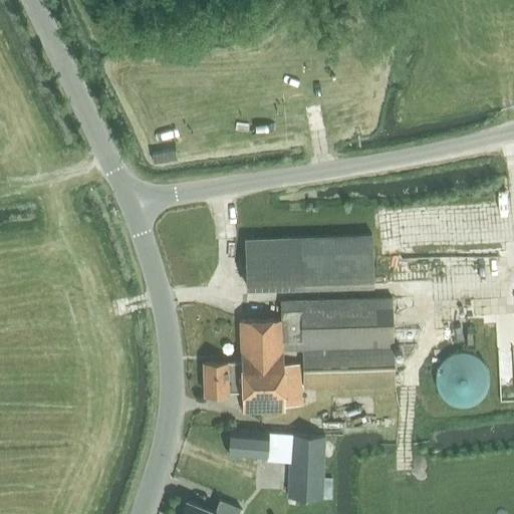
[(388,257),(427,256),(426,211),(386,212),(388,257)]
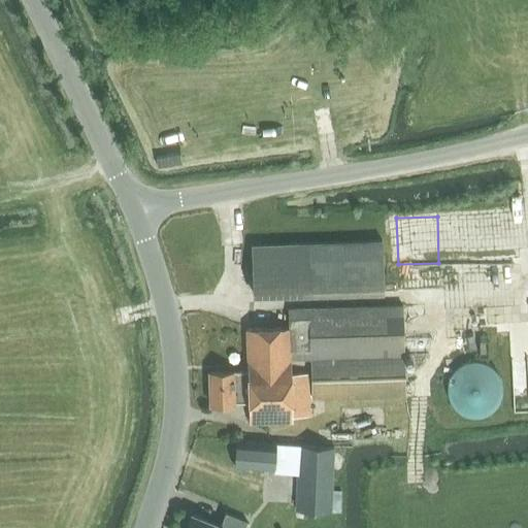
[(252,297),(384,293),(383,240),(250,244),(252,297)]
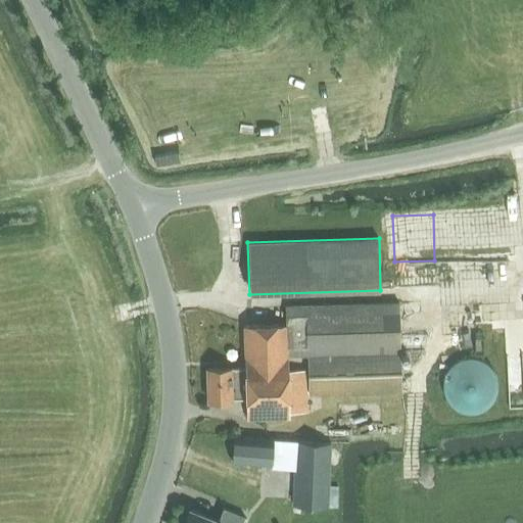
[(207,369),(208,400),(233,400),(233,397),(246,397),(246,420),(290,419),(290,413),(306,412),(305,369),(288,370),(287,357),(307,357),(310,394),(402,391),(399,301),(285,305),(286,324),(244,325),(245,368),(233,368),(207,369)]
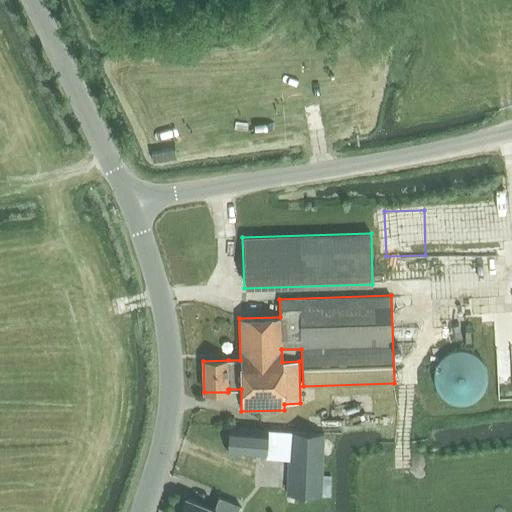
[(477,398),(482,393),(485,386),(487,379),(487,371),(484,364),(480,358),(475,354),(470,352),(464,350),(459,350),(453,351),(446,354),(442,358),(438,362),(435,368),(434,373),(434,377),(435,383),(437,389),(441,395),(446,400),(452,402),(459,404),(466,403),(472,402),(477,398)]
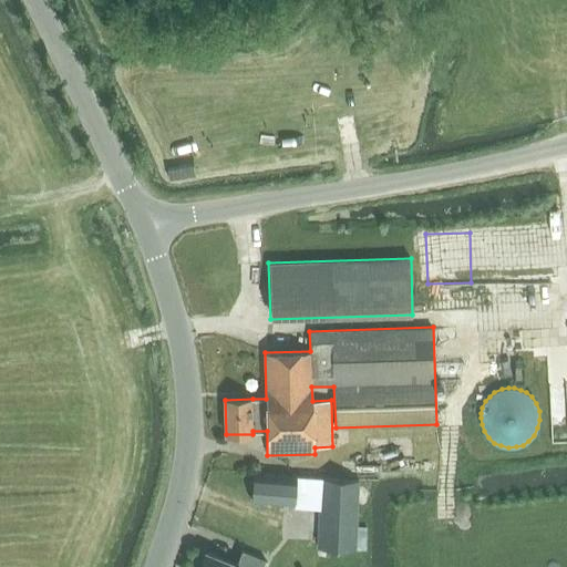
[(297,476),(254,473),(251,502),(295,505),(297,476)]
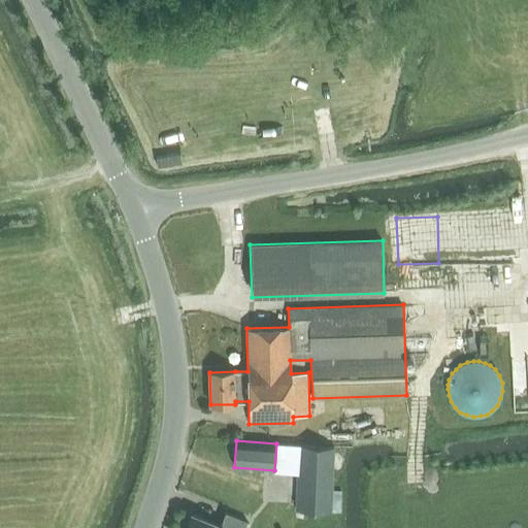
[(297,471),(295,509),(332,512),(332,491),(334,447),(299,444),(297,471)]
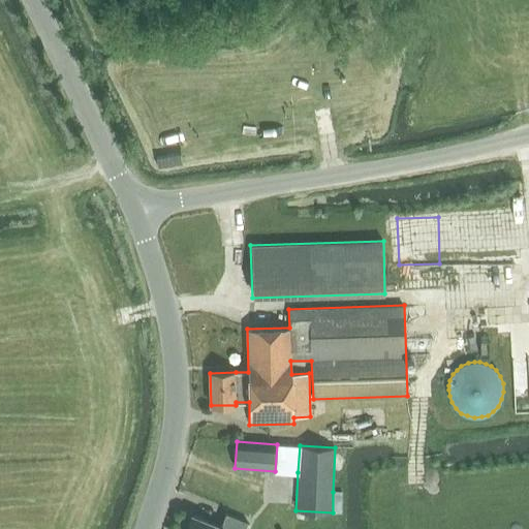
[(191,515),(185,528),(245,528),(248,522),(225,512),(220,526),(191,515)]
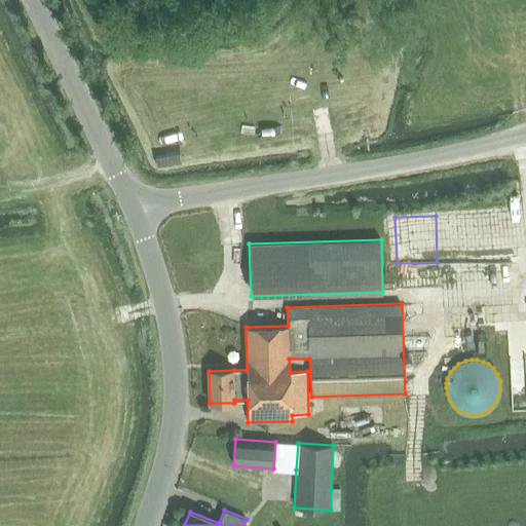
All buildings are outlined.
